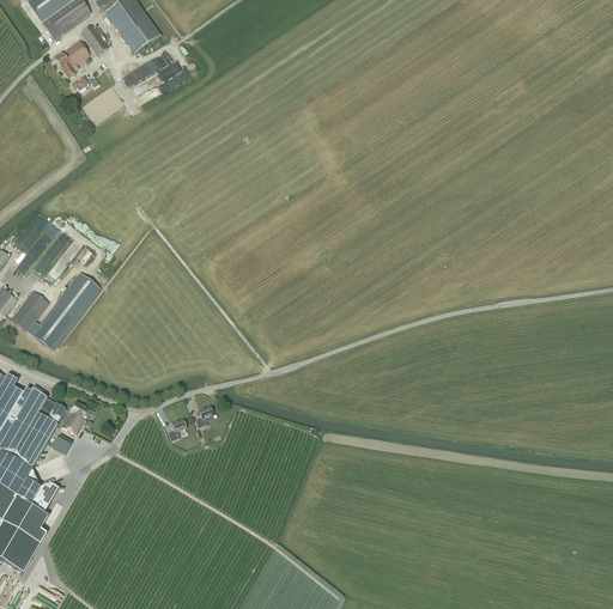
[(70,0),(42,20),(55,38),(61,34),(60,32),(91,11),(83,0),(70,0)]
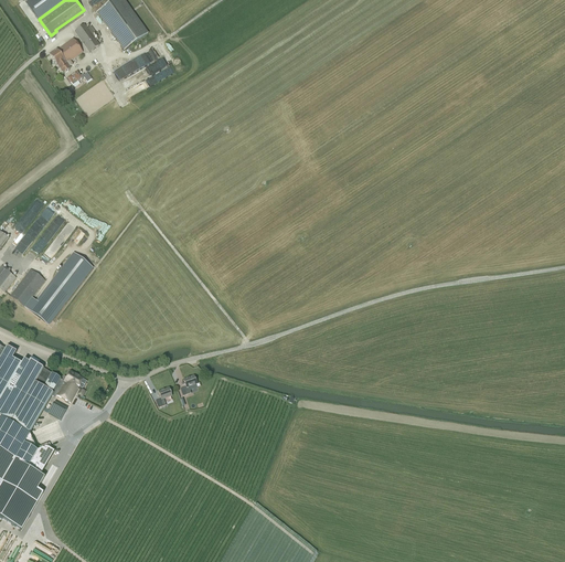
[(110,30),(124,49),(147,31),(124,0),(110,0),(97,10),(112,30),(110,30)]
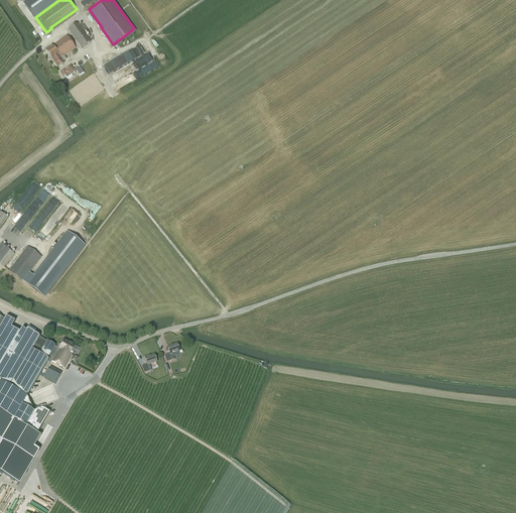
[(82,45),(91,39),(84,29),(87,27),(83,22),(80,24),(77,20),(68,26),(82,45)]
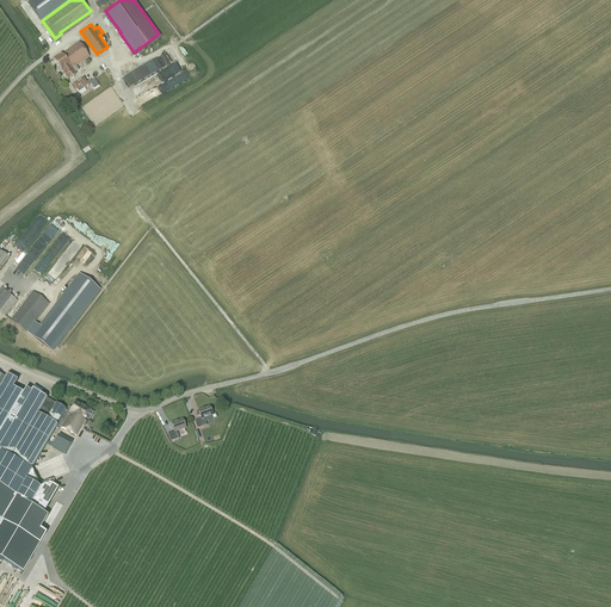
[(88,54),(79,39),(61,51),(54,56),(68,76),(75,72),(74,69),(79,67),(75,62),(88,54)]
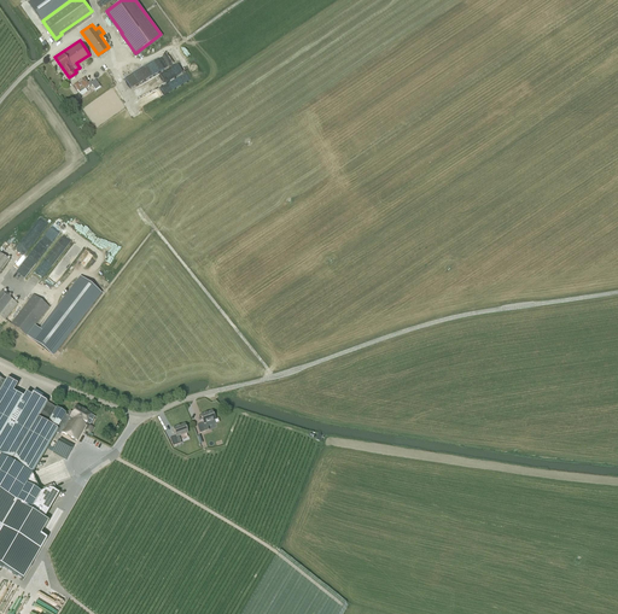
[(88,81),(85,75),(74,82),(80,89),(85,86),(85,85),(88,81)]
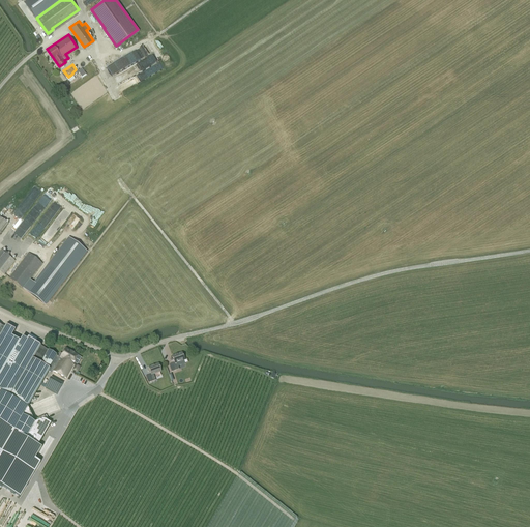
[(18,243),(29,229),(29,202),(21,211),(21,213),(7,231),(7,232),(11,235),(11,239),(17,243),(18,243)]
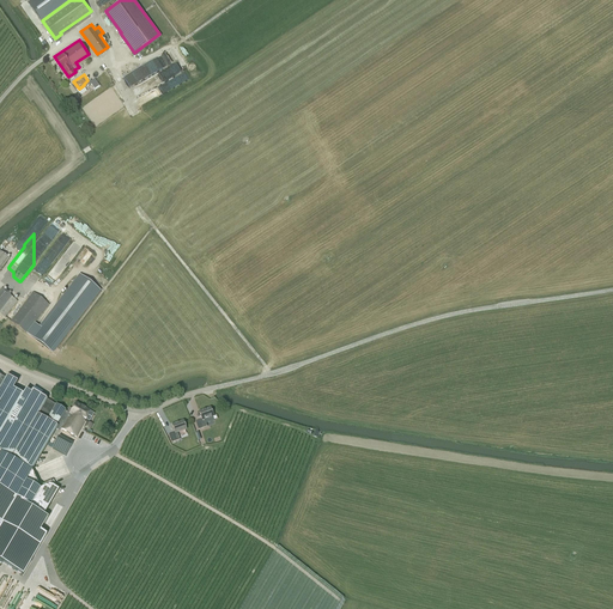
[(35,320),(26,330),(52,349),(101,287),(80,272),(40,324),(35,320)]
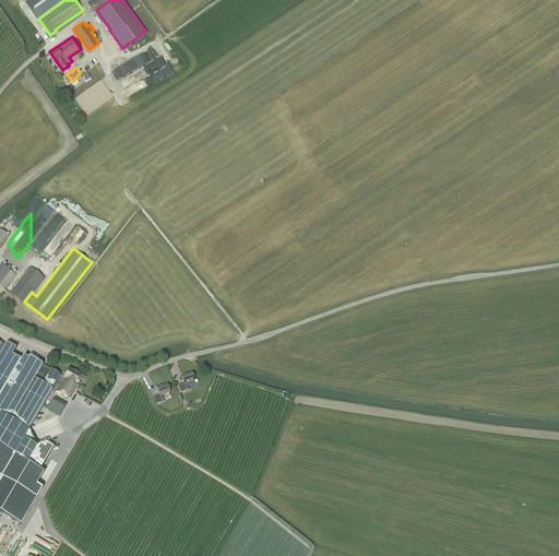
[(0,282),(4,286),(15,272),(1,261),(0,262),(0,282)]
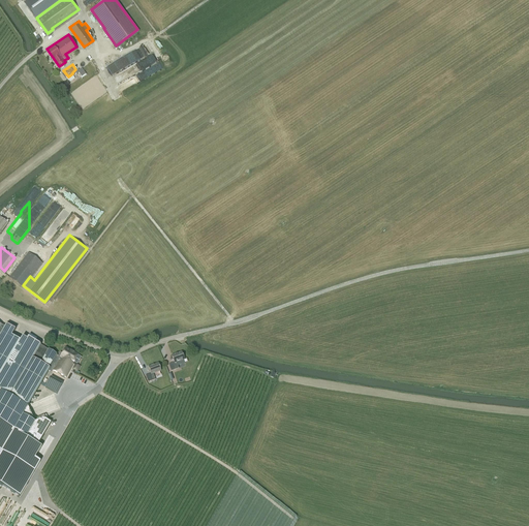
[(29,250),(9,275),(23,285),(42,260),(29,250)]
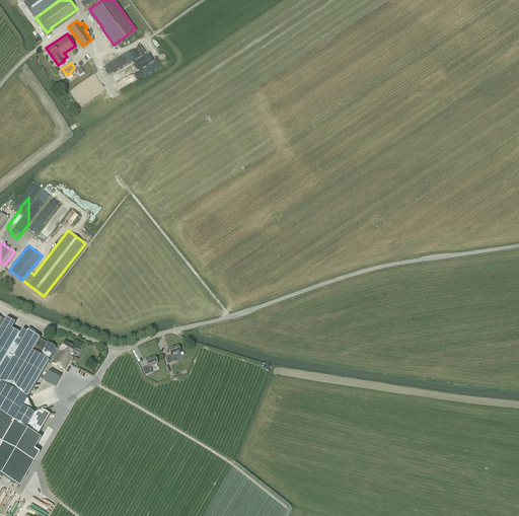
[(0,472),(9,478),(24,456),(26,457),(34,462),(36,457),(39,454),(40,452),(34,450),(42,439),(38,436),(51,414),(48,413),(45,411),(43,413),(40,411),(34,414),(34,413),(26,396),(48,361),(51,362),(52,360),(59,348),(57,347),(55,346),(56,344),(41,335),(28,327),(26,332),(22,328),(19,332),(11,327),(14,321),(6,316),(5,319),(0,315),(0,472)]
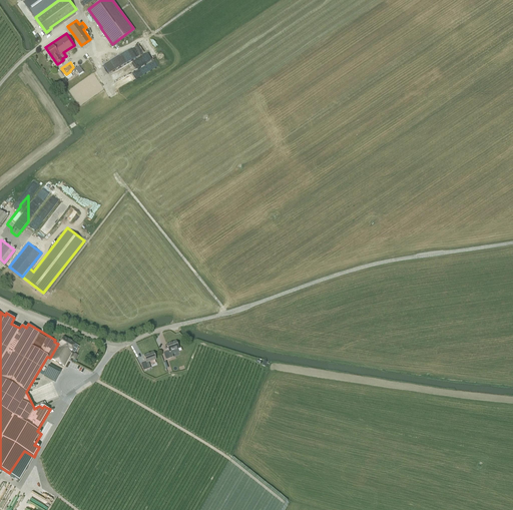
[(58,344),(51,356),(63,363),(72,349),(75,351),(79,344),(63,335),(60,341),(58,340),(56,343),(58,344)]
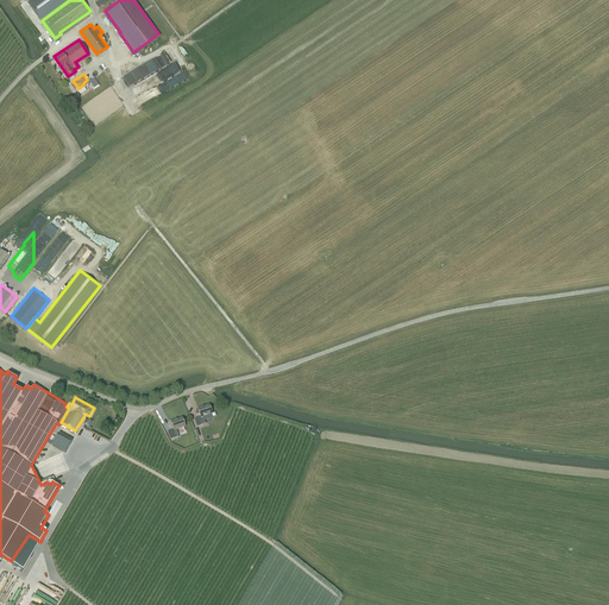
[(200,414),(199,414),(194,416),(196,423),(206,421),(203,414),(212,410),(209,402),(198,405),(200,414)]
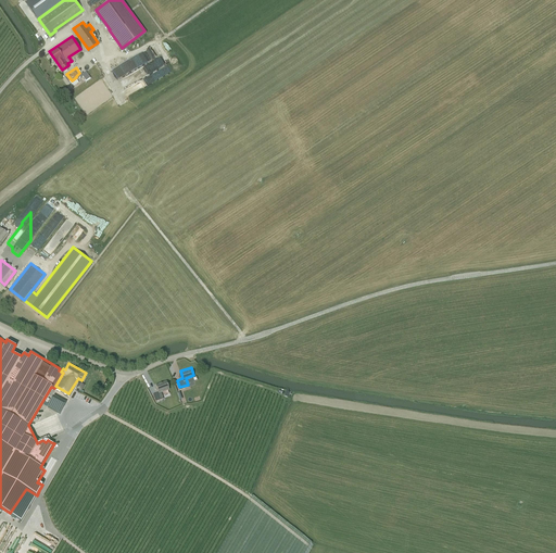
[(161,390),(168,387),(166,379),(155,382),(158,390),(153,391),(155,399),(163,396),(161,390)]
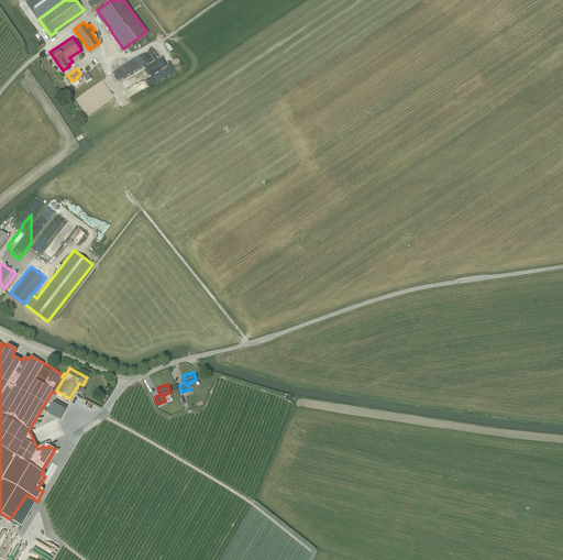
[(50,410),(63,417),(68,405),(55,398),(50,410)]
